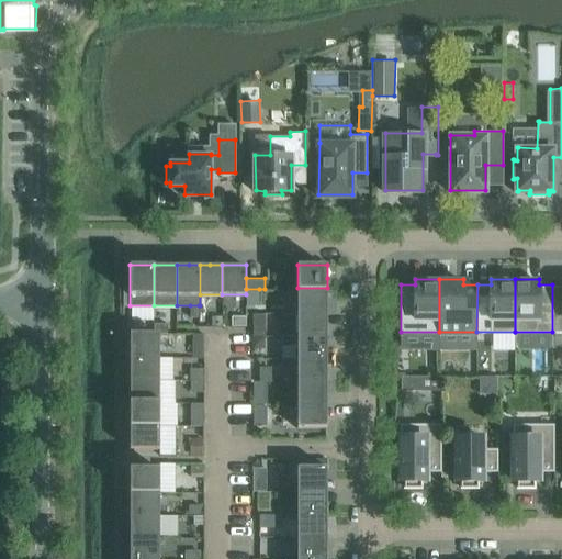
[(552,332),(561,331),(561,284),(552,284),(552,332)]
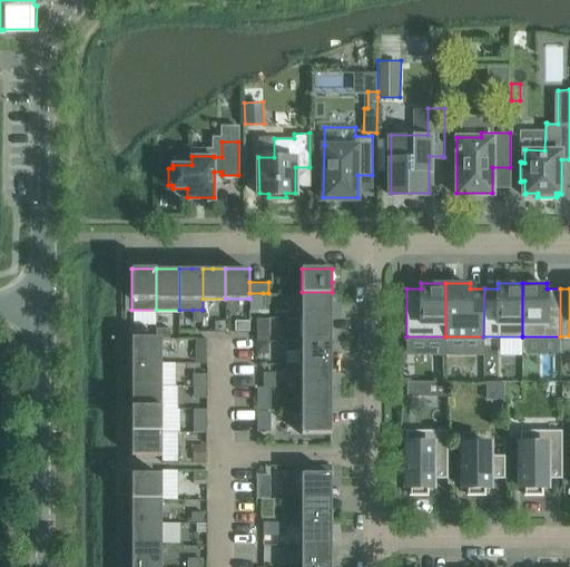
[(332,303),(332,292),(302,292),(302,315),(318,315),(332,315),(332,303)]
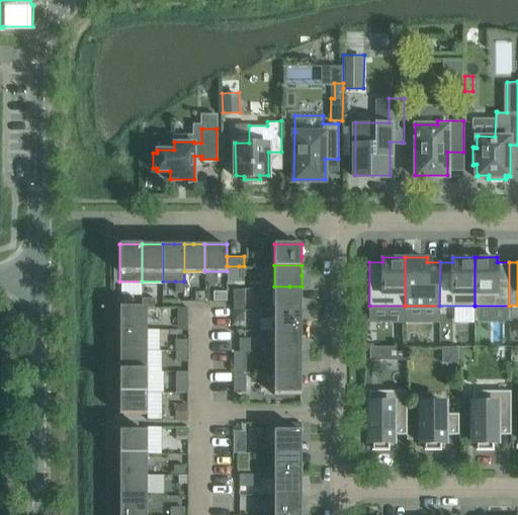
[(239,279),(239,266),(227,266),(227,271),(227,279),(239,279)]
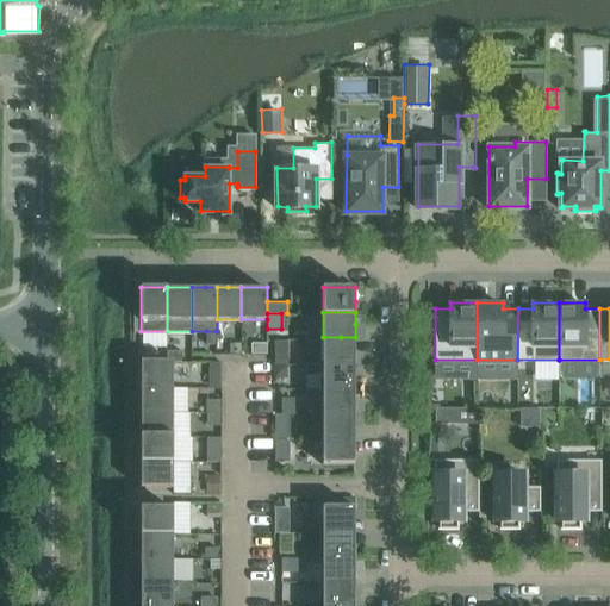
[(216,342),(216,331),(206,331),(206,342),(216,342)]
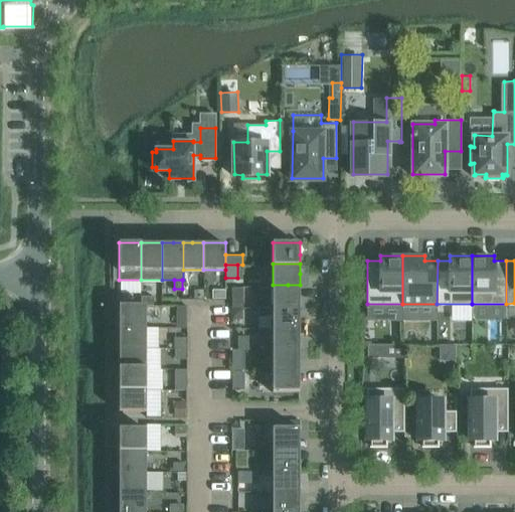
[(300,285),(288,285),(273,285),(273,306),(300,306),(300,285)]
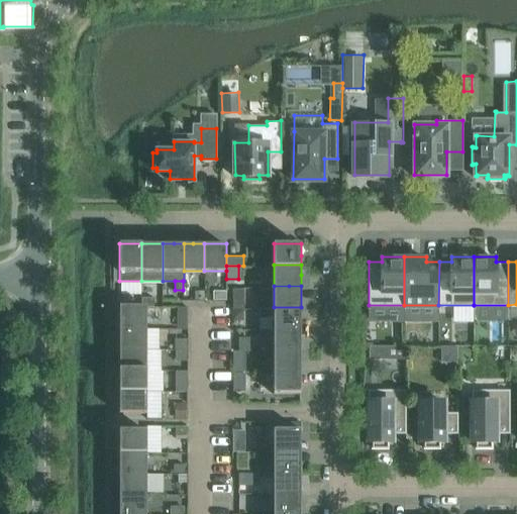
[(243,298),(243,287),(232,287),(232,298),(243,298)]
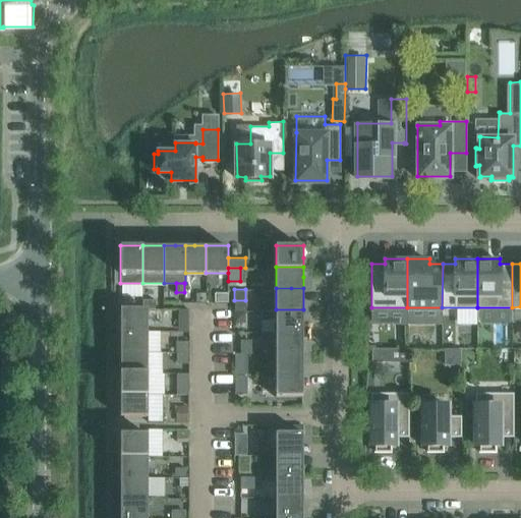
[(206,300),(206,291),(196,291),(196,300),(206,300)]
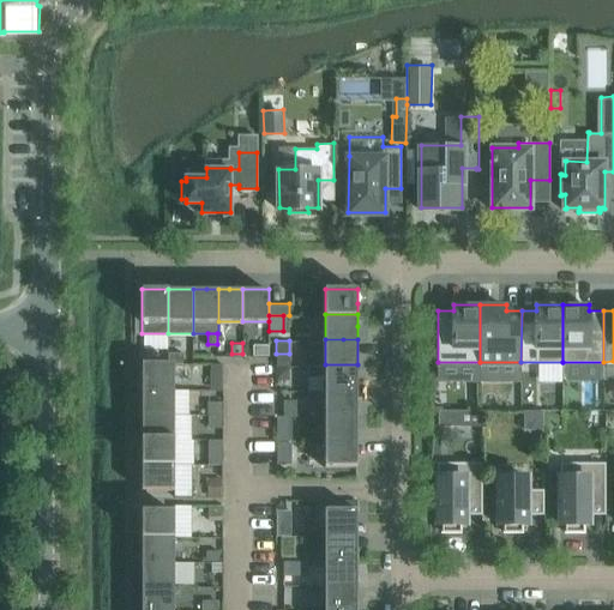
[(184,362),(184,351),(168,351),(168,362),(174,362),(184,362)]
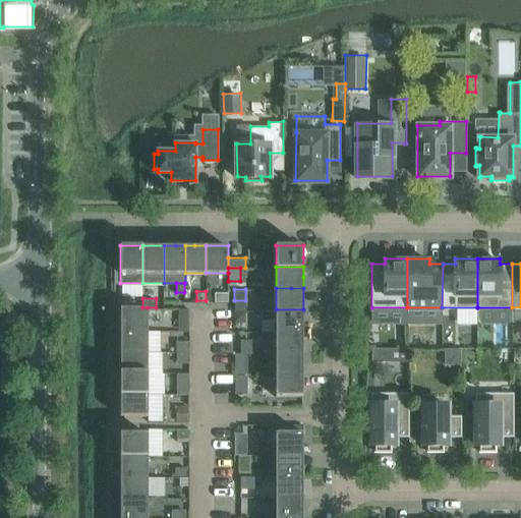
[(148,330),(148,307),(142,307),(120,307),(120,330),(148,330)]
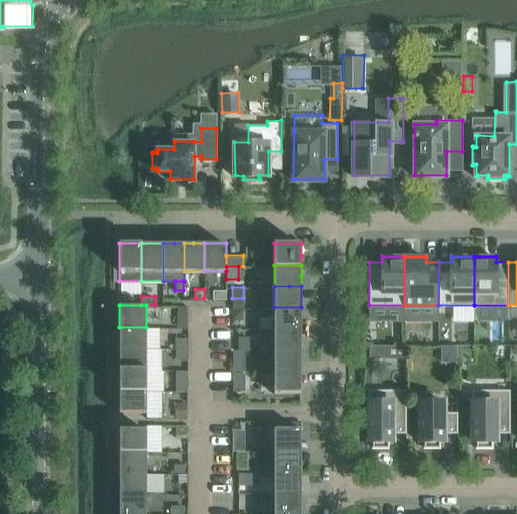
[(187,316),(187,305),(177,305),(177,316),(187,316)]
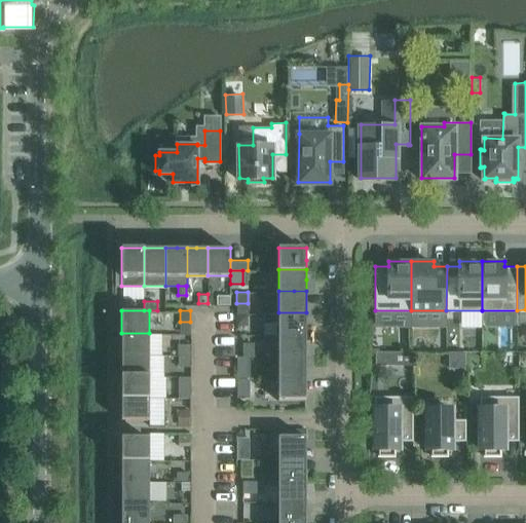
[(248,321),(248,312),(236,312),(236,324),(246,324),(248,321)]
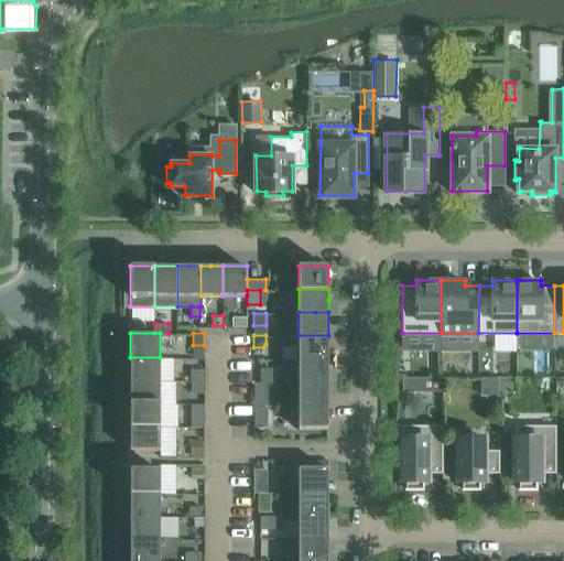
[(328,358),(328,335),(299,335),(299,358),(315,358),(328,358)]
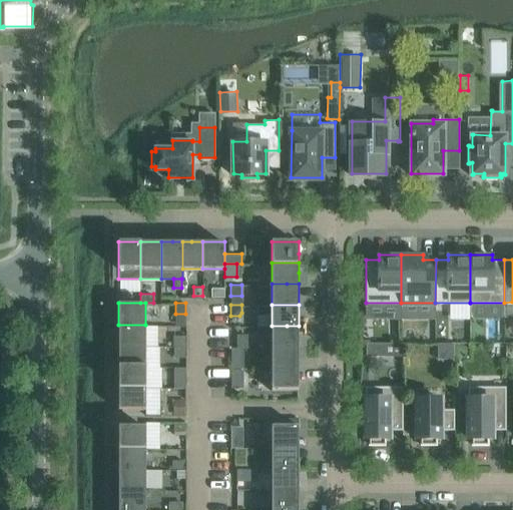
[(118,345),(145,345),(145,325),(118,325),(118,345)]
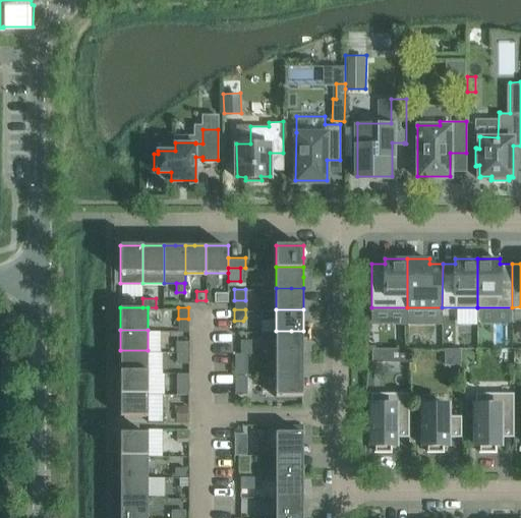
[(303,331),(291,331),(276,331),(276,351),(303,351),(303,331)]
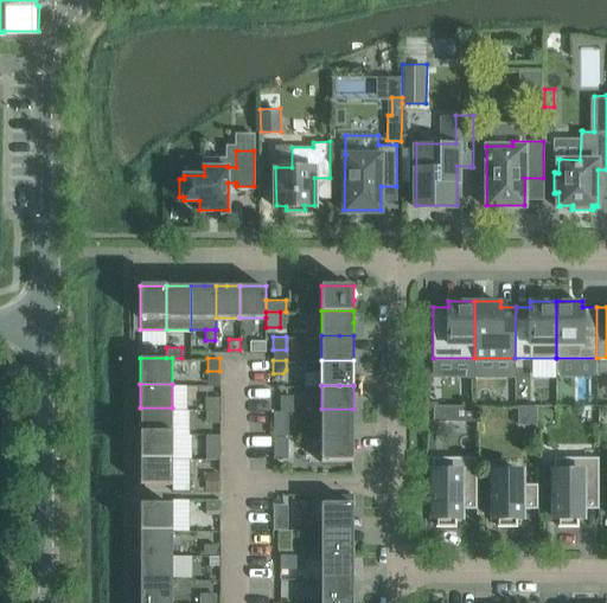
[(293,409),(293,393),(281,393),(281,409),(293,409)]
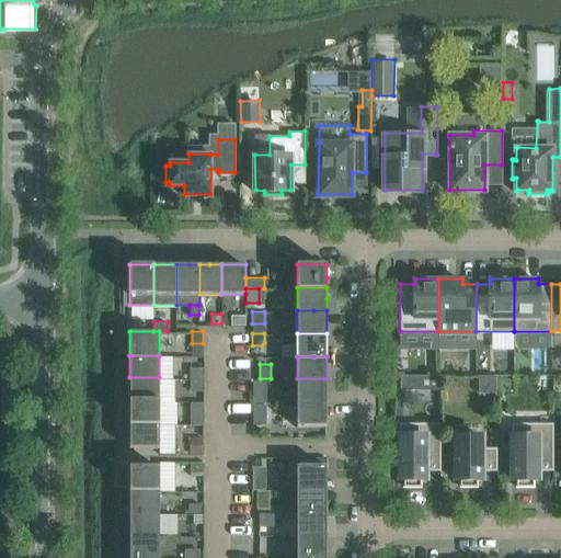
[(203,377),(203,366),(189,366),(189,377),(203,377)]
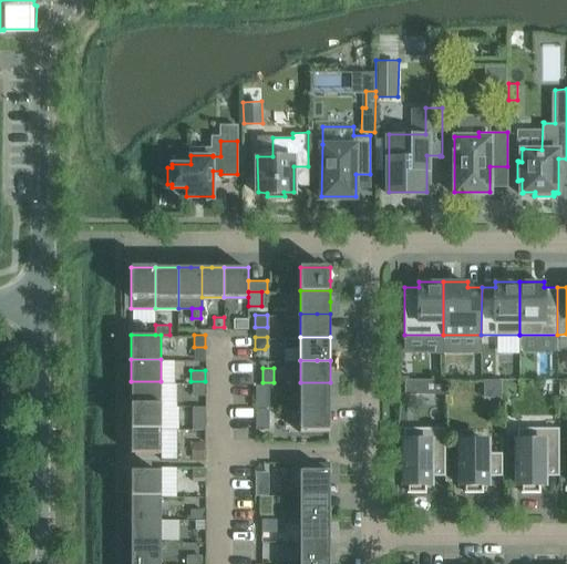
[(404,378),(404,392),(414,392),(414,378),(404,378)]
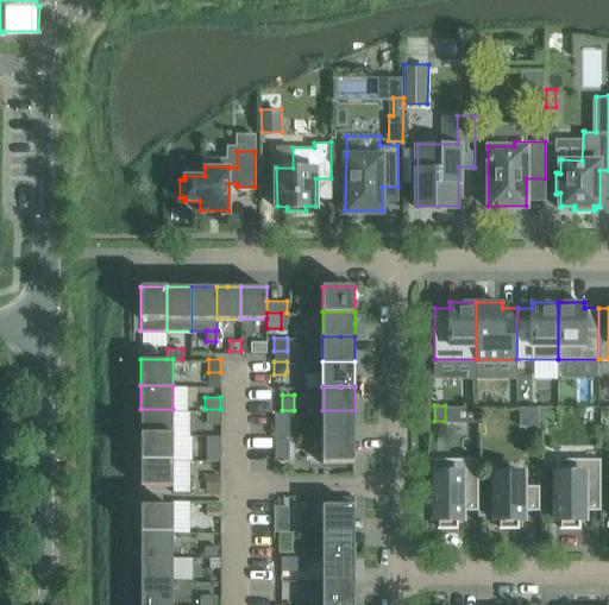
[(140,434),(173,434),(173,409),(140,409),(140,434)]
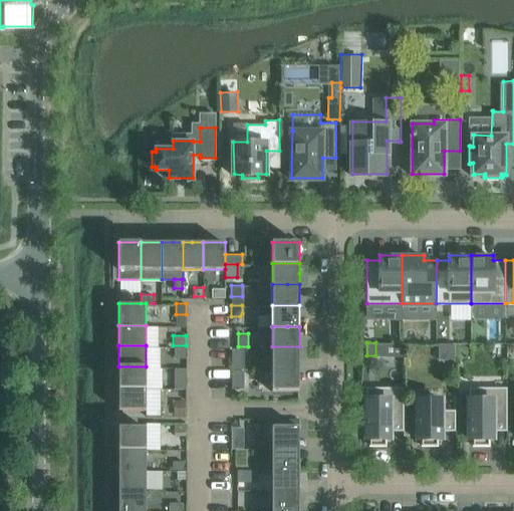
[(299,367),(299,346),(272,346),(272,367),(287,367),(299,367)]
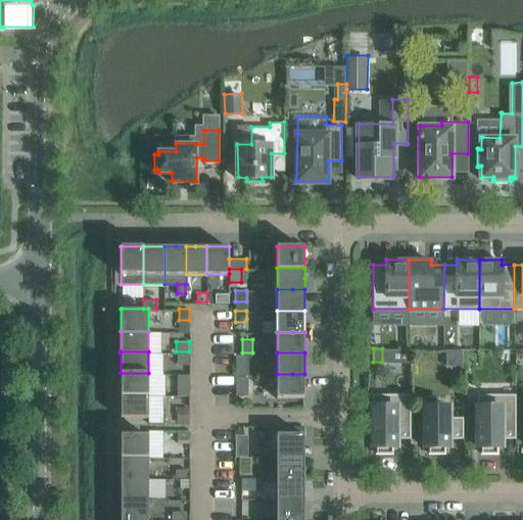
[(235,363),(235,374),(248,374),(248,363),(248,353),(242,353),(235,353),(235,363)]
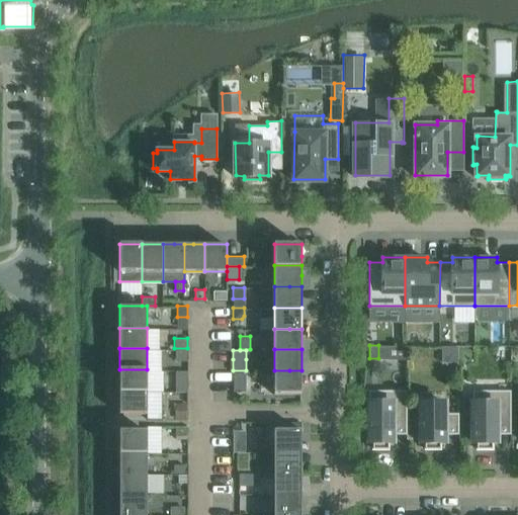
[(119,391),(147,391),(147,369),(119,369),(119,391)]
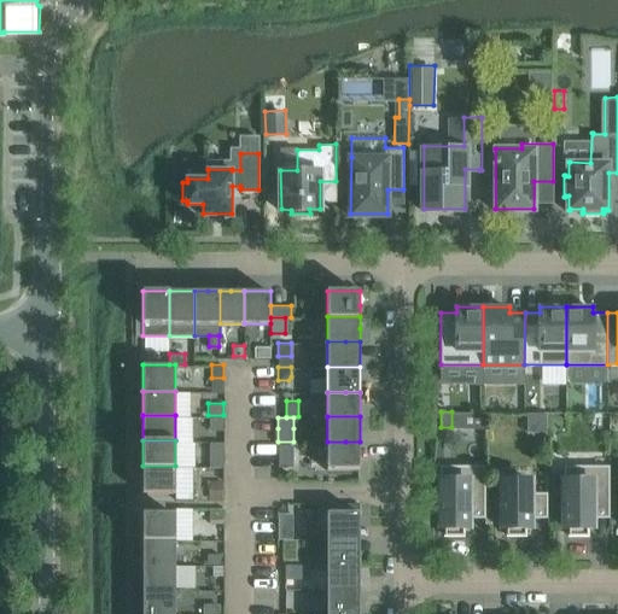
[(360,442),(345,442),(327,442),(327,468),(360,468),(360,442)]
